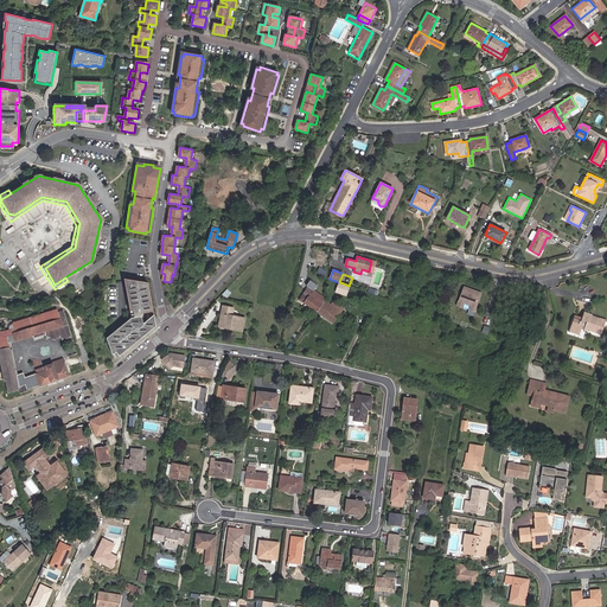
[(113,349),(119,356),(155,326),(148,281),(125,279),(129,311),(136,310),(138,317),(131,318),(108,336),(112,339),(107,342),(110,350),(113,349)]
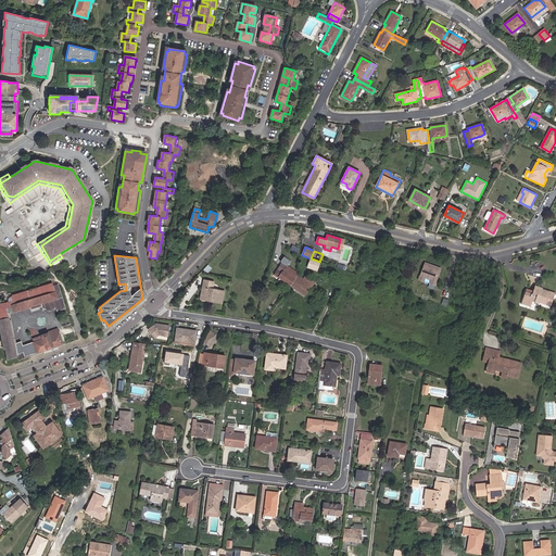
[(299,274),(288,266),(291,261),(285,256),(281,262),(283,263),(276,275),(291,285),(298,275),(299,274)]
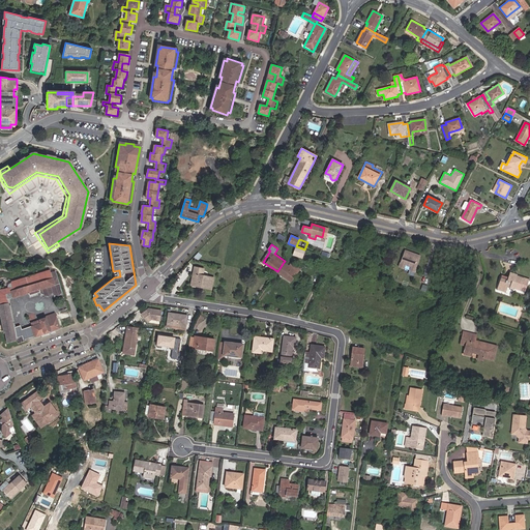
[(294,255),(302,258),(304,249),(297,246),(294,255)]
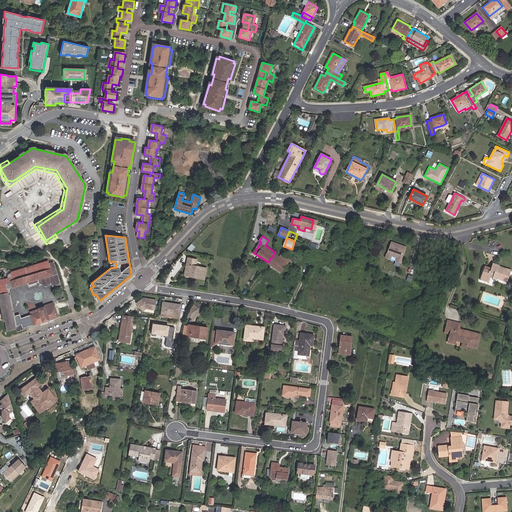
[(395,262),(400,263),(406,247),(401,246),(398,247),(397,246),(395,244),(390,242),(385,258),(389,260),(391,256),(393,255),(395,256),(396,258),(395,262)]
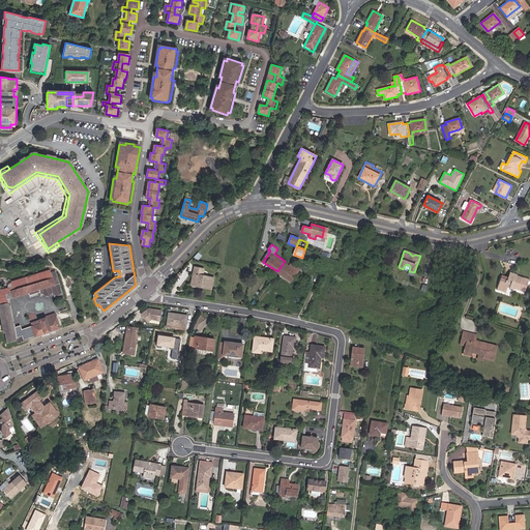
[(291,264),(290,266),(284,262),(277,271),(291,282),(298,272),(299,269),(291,264)]
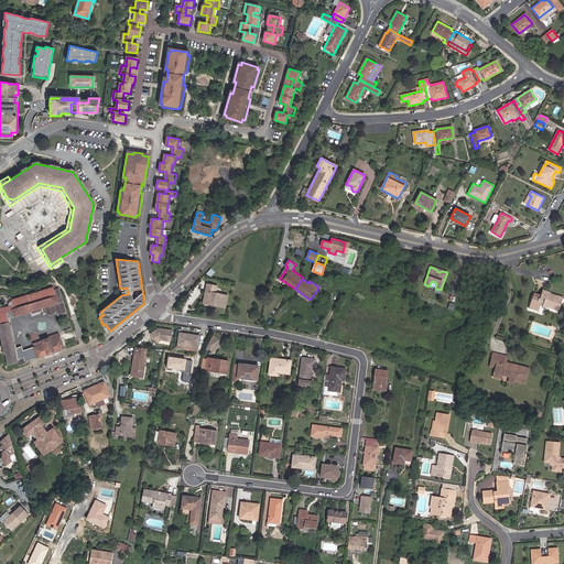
[(217,286),(207,284),(204,302),(215,303),(215,305),(225,307),(228,296),(216,293),(217,286)]
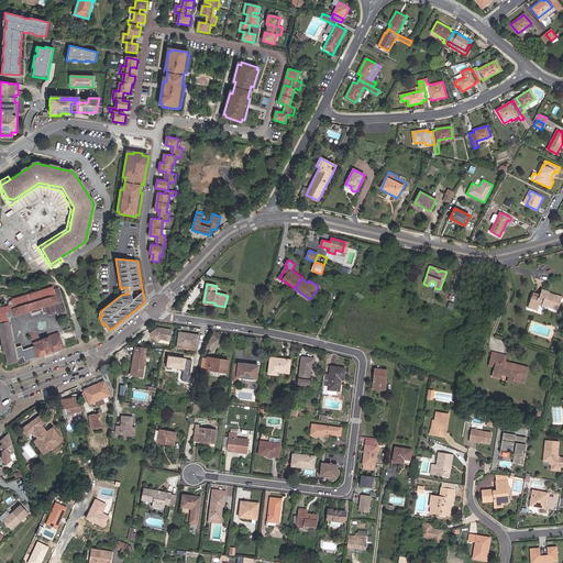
[(9,364),(17,361),(14,351),(7,319),(30,311),(30,313),(42,310),(42,311),(45,313),(56,310),(58,311),(66,309),(61,290),(59,289),(58,289),(57,288),(55,288),(56,291),(55,293),(54,289),(53,286),(12,299),(13,305),(0,307),(0,322),(0,323),(0,332),(4,353),(6,353),(9,364)]
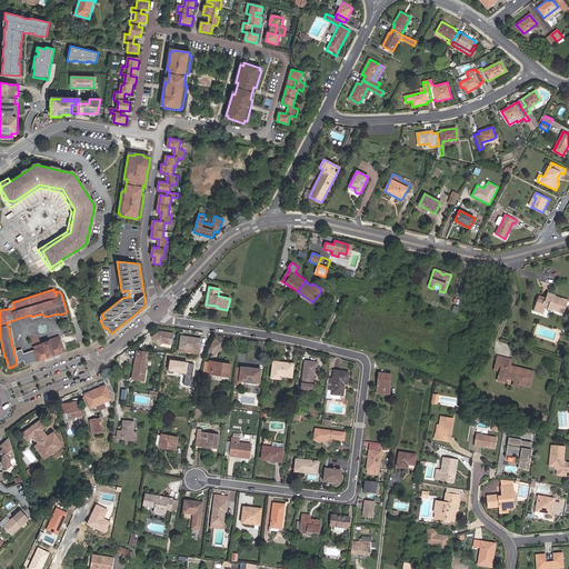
[(556,297),(556,296),(548,293),(546,299),(546,301),(538,299),(535,310),(543,312),(546,308),(552,310),(553,309),(563,312),(568,300),(562,299),(556,297)]
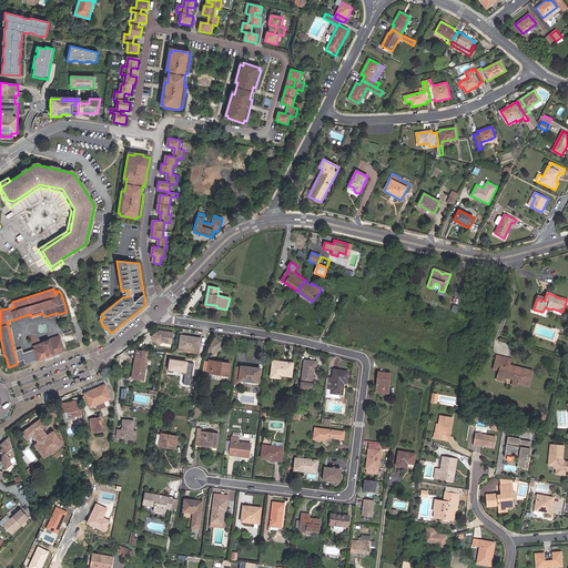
[(162,343),(172,344),(173,333),(160,331),(160,333),(158,333),(152,337),(159,346),(162,343)]
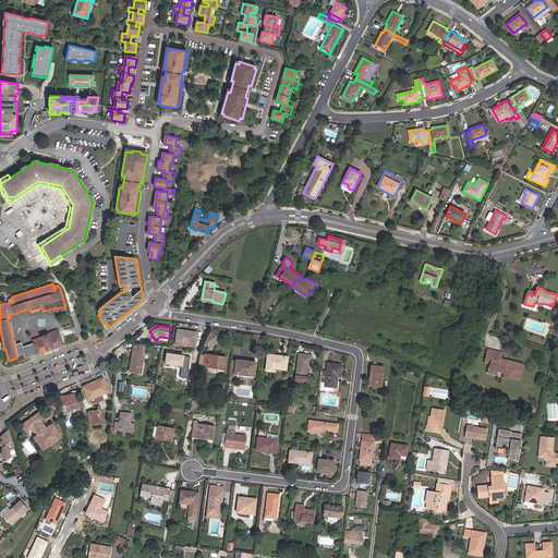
[(37,354),(63,346),(58,329),(48,332),(49,334),(40,336),(41,337),(38,338),(33,340),(34,342),(33,343),(37,354)]
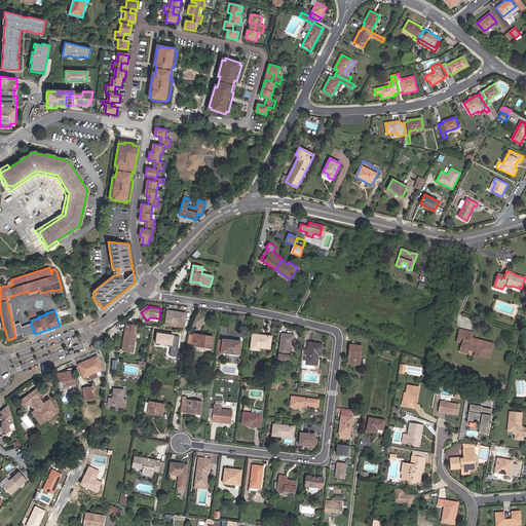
[(186,313),(166,311),(165,322),(185,324),(186,313)]
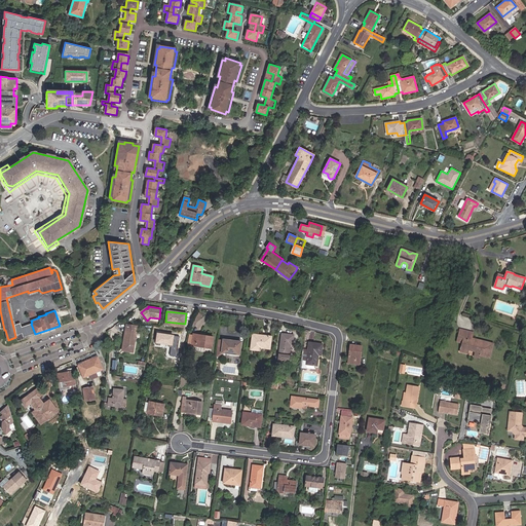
[(35,334),(31,324),(22,327),(21,323),(14,325),(16,335),(23,333),(24,337),(35,334)]
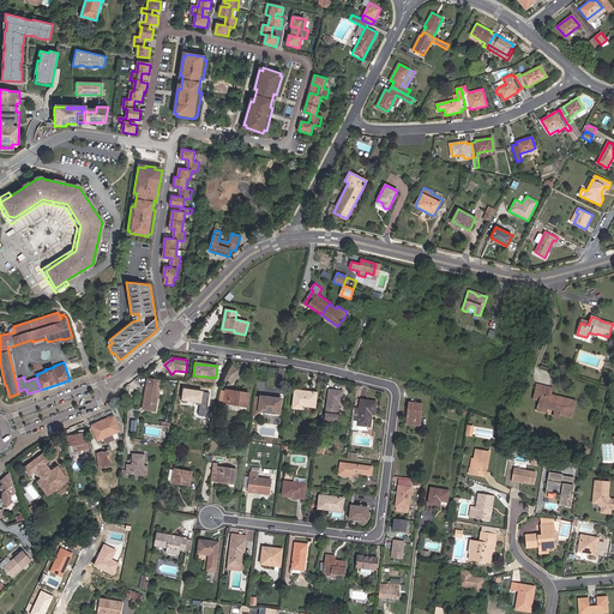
[(161,386),(162,380),(148,379),(143,409),(155,411),(158,385),(161,386)]
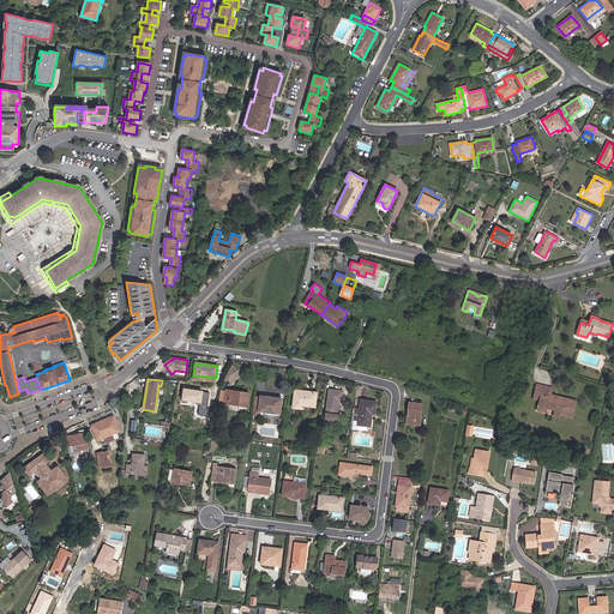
[(561,415),(572,417),(576,402),(558,397),(557,398),(551,397),(551,395),(552,389),(537,385),(535,393),(542,395),(541,401),(539,410),(546,413),(547,408),(555,410),(561,413),(561,415)]
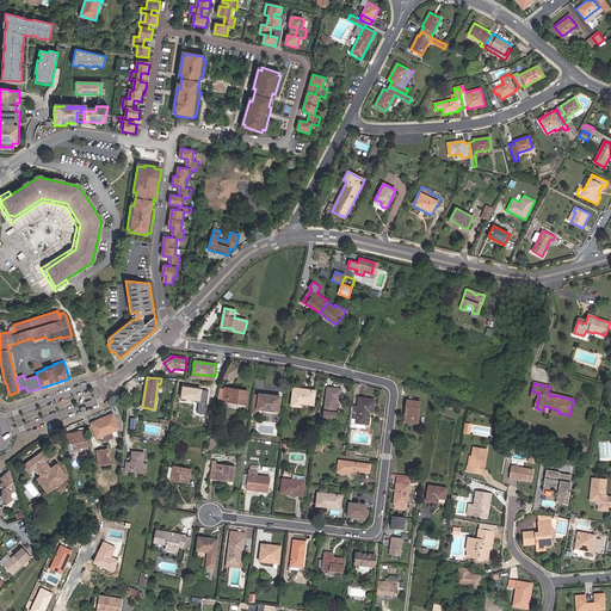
[(246,405),(247,392),(226,388),(223,401),(246,405)]
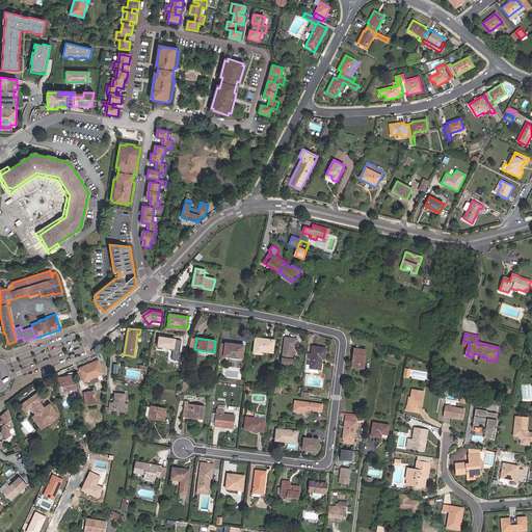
[(272,352),(274,340),(256,338),(254,353),(261,354),(262,351),(272,352)]
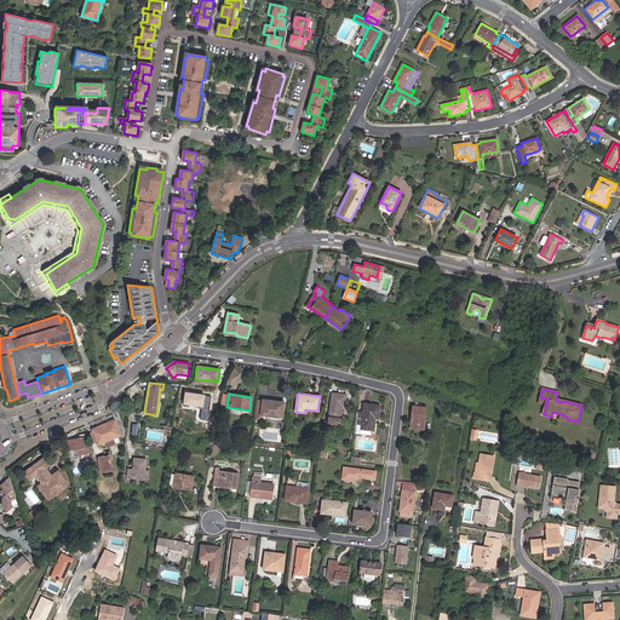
[(345,395),(333,394),(329,417),(329,424),(342,425),(343,419),(340,418),(342,406),(344,406),(345,395)]
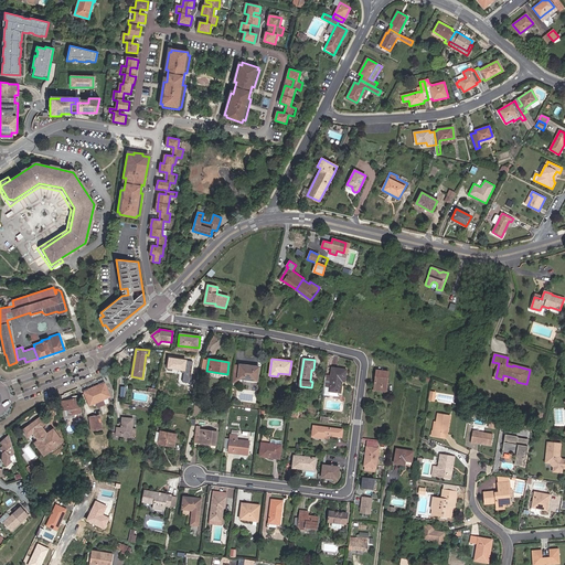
[(257,381),(258,368),(241,365),(238,375),(238,379),(243,379),(257,381)]
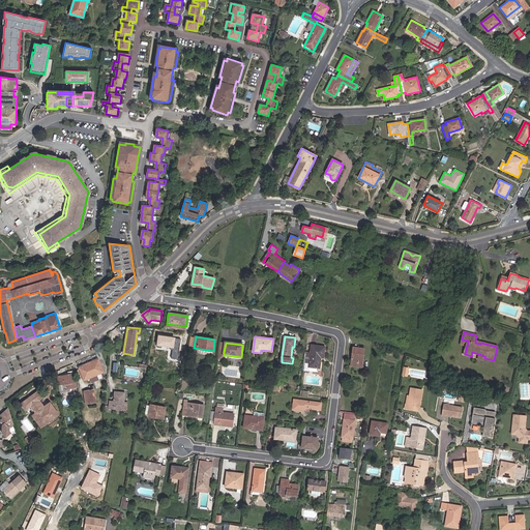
[(325,347),(312,346),(311,354),(310,363),(310,366),(319,367),(321,358),(323,358),(325,347)]
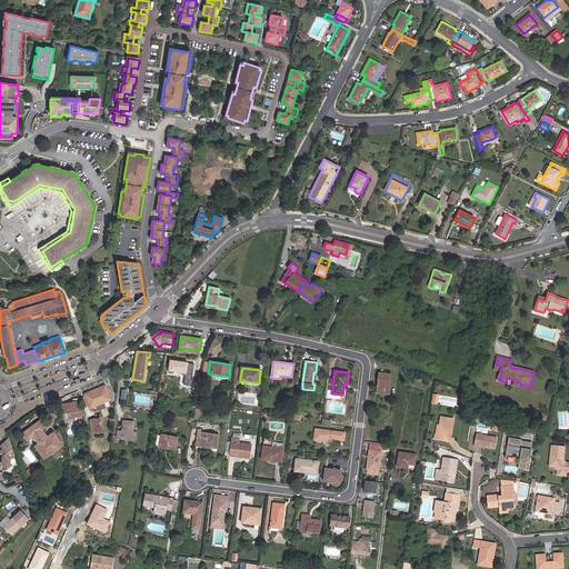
[(380,379),(380,383),(378,383),(377,392),(389,393),(391,375),(379,372),(378,379),(380,379)]
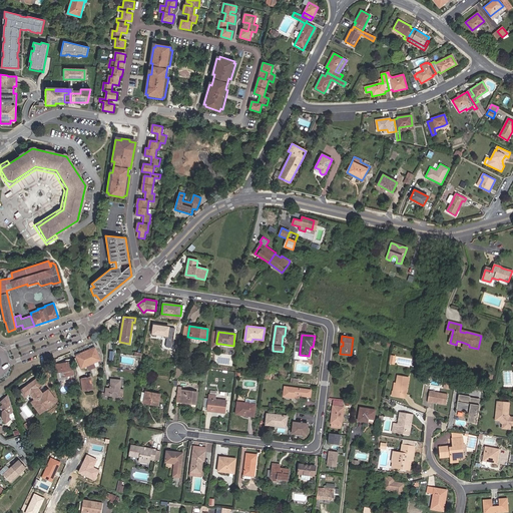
[(211,348),(220,349),(220,344),(216,344),(216,341),(212,340),(211,348)]
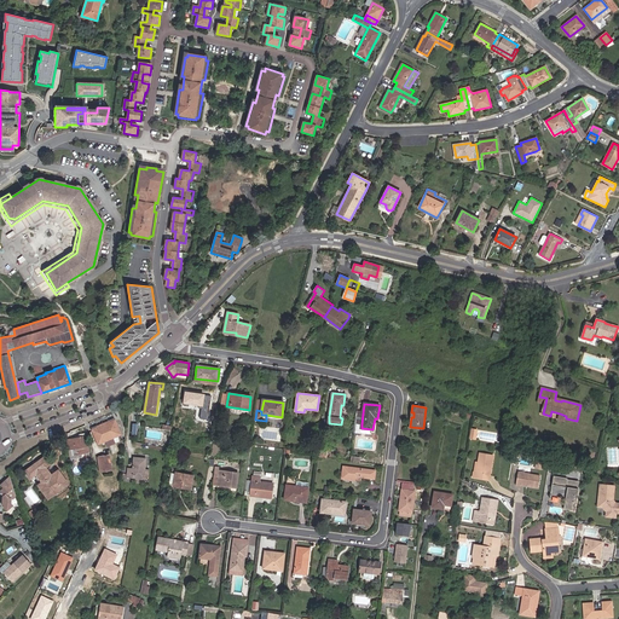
[(114,414),(88,423),(97,445),(105,443),(106,447),(115,444),(114,438),(121,434),(114,414)]
